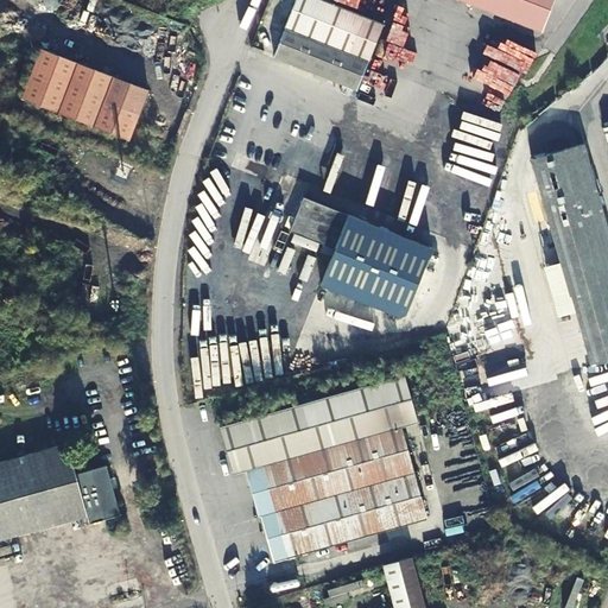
[(322,0),(296,0),(285,31),(368,63),(384,24),(322,0)]
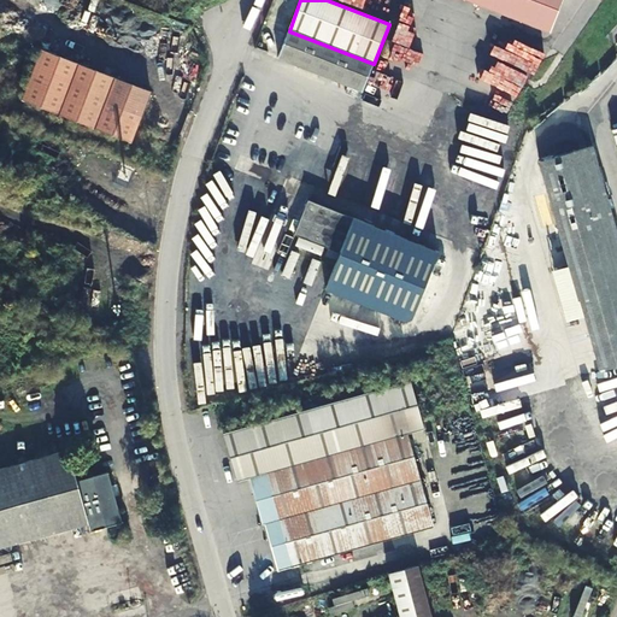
[(468,0),(550,30),(560,0),(468,0)]
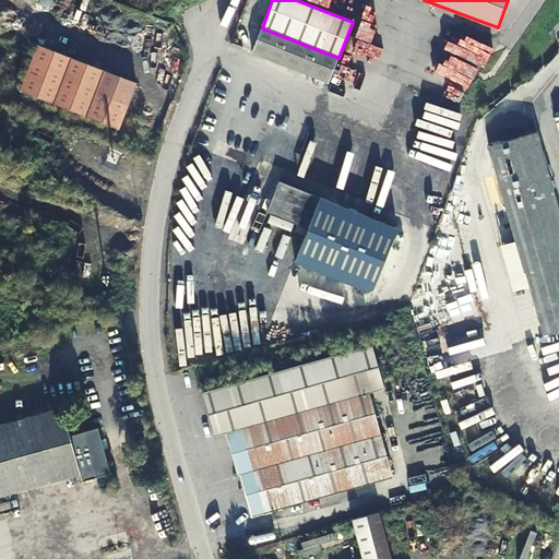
[(365,24),(370,6),(360,2),(354,21),(365,24)]
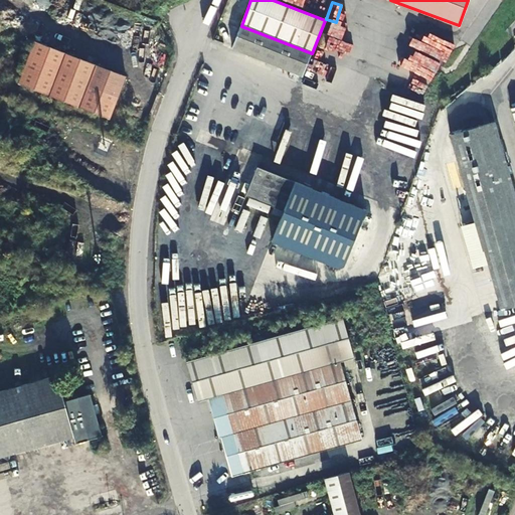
[(312,53),(241,26),(231,50),(302,78),(312,53)]
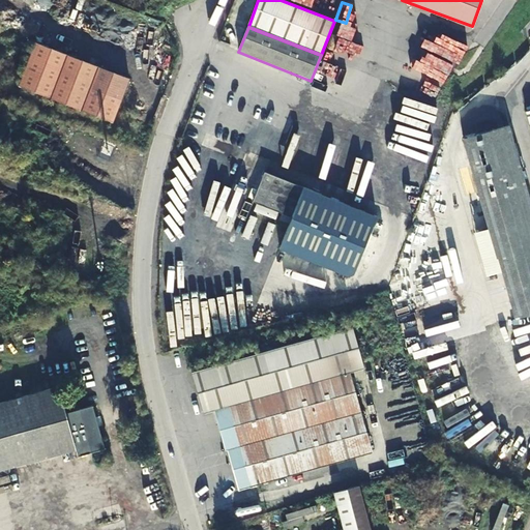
[(51,99),(68,55),(36,42),(20,87),(51,99)]
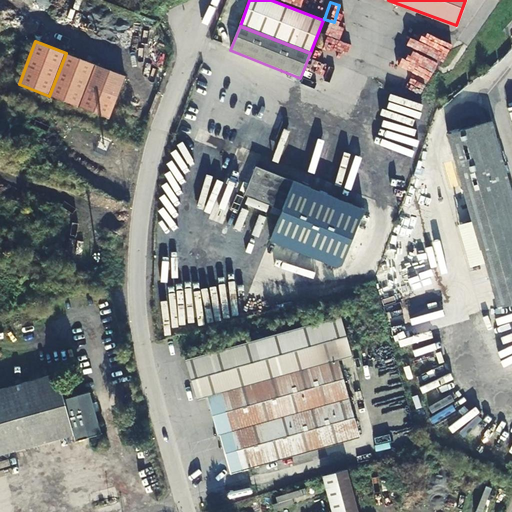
[(95,64),(66,53),(49,96),(77,107),(95,64)]
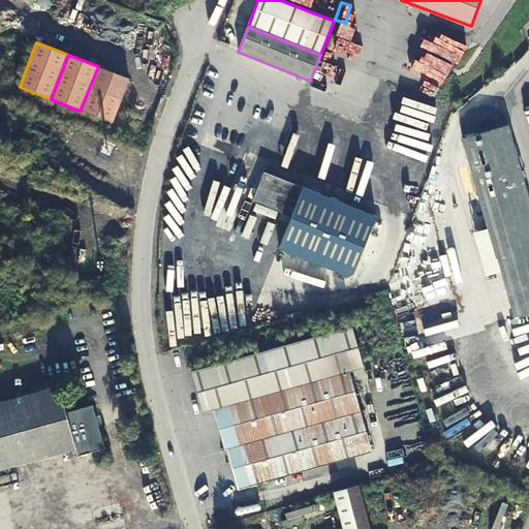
[(129,79),(98,66),(80,111),(112,123),(129,79)]
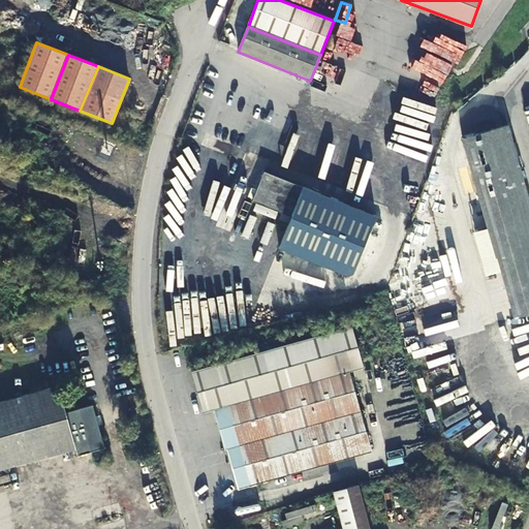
[(528,209),(504,124),(461,137),(514,317),(528,312),(528,209)]
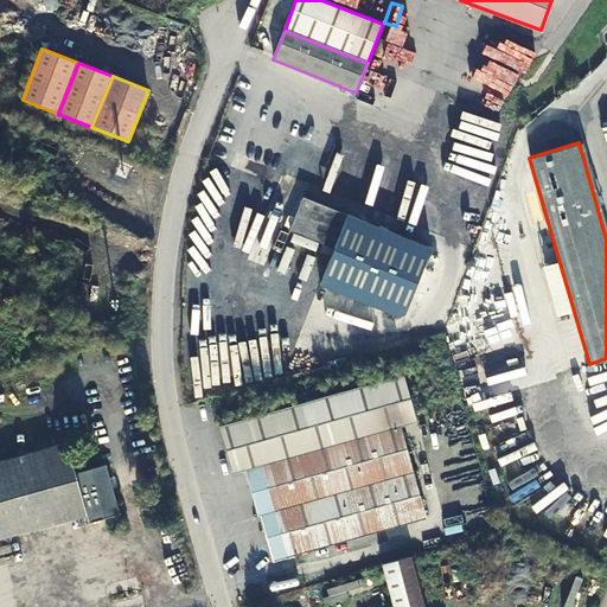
[(347,215),(302,197),(289,230),(334,247),(347,215)]
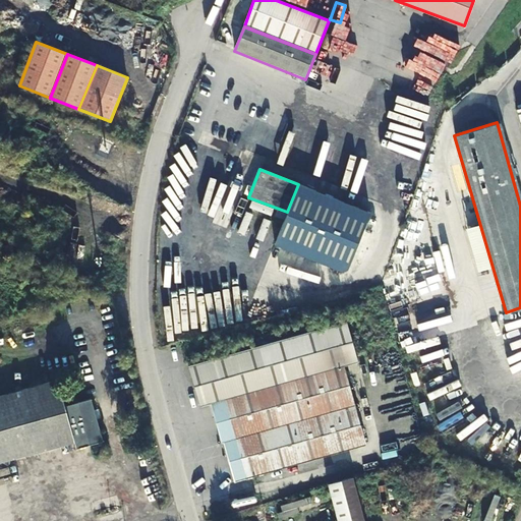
[(371,213),(298,184),(287,212),(274,246),(347,275),(371,213)]
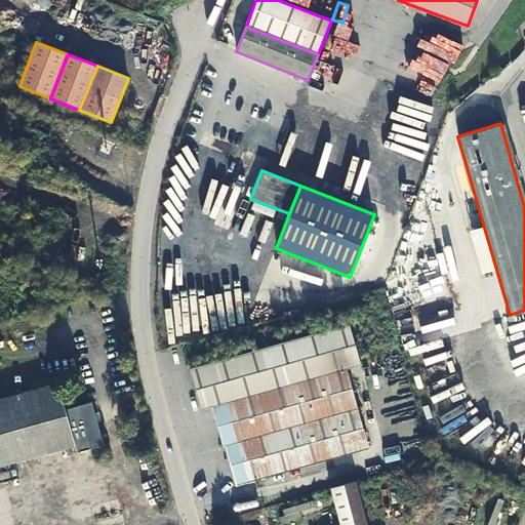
[(237,487),(369,449),(347,370),(362,366),(350,325),(190,370),(199,411),(210,408),(226,405),(234,434),(223,437),(226,447),(237,487)]
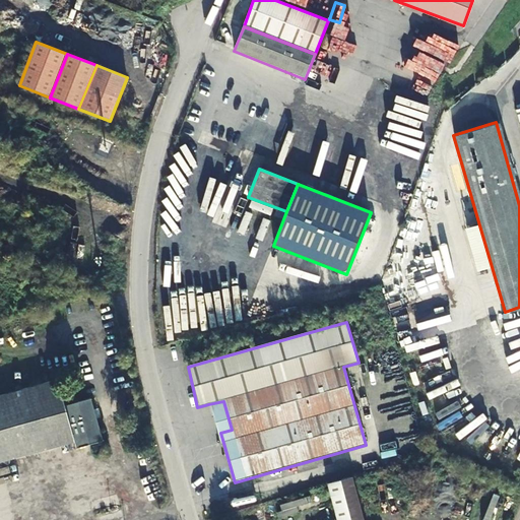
[(57,380),(0,396),(0,463),(74,443),(76,448),(103,441),(90,399),(64,406),(57,380)]
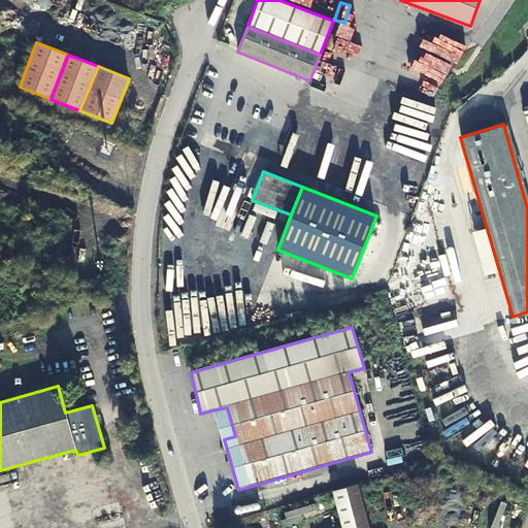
[(222,451),(227,450),(224,439),(235,436),(227,407),(211,410),(222,451)]
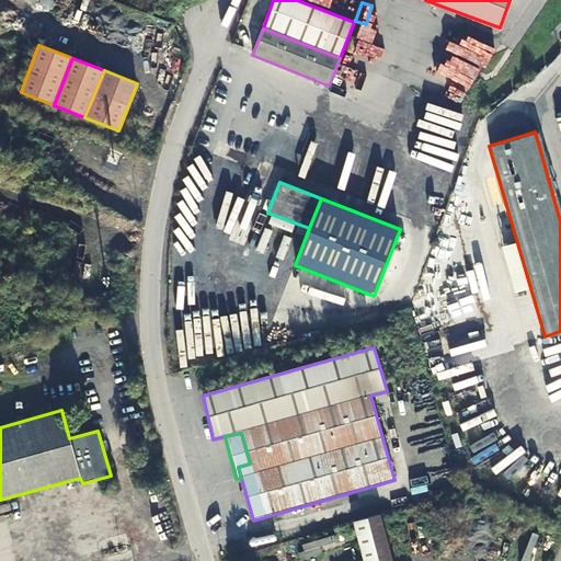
[(389,560),(378,521),(352,528),(361,560),(389,560)]
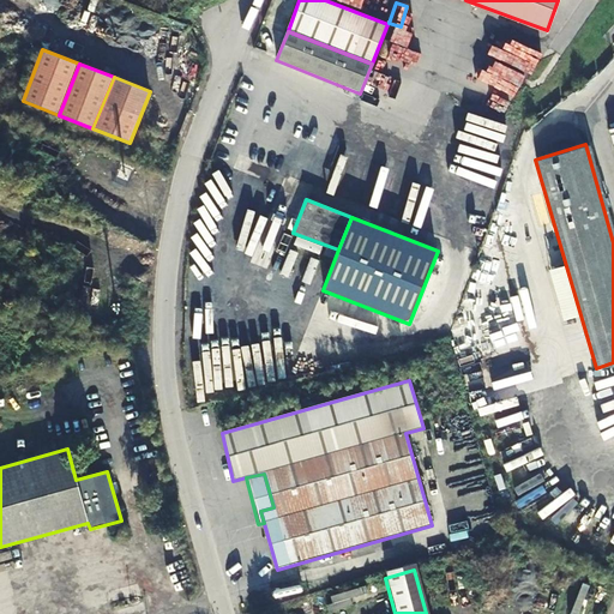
[(332,600),(326,602),(329,609),(369,600),(366,583),(330,591),(332,600)]
